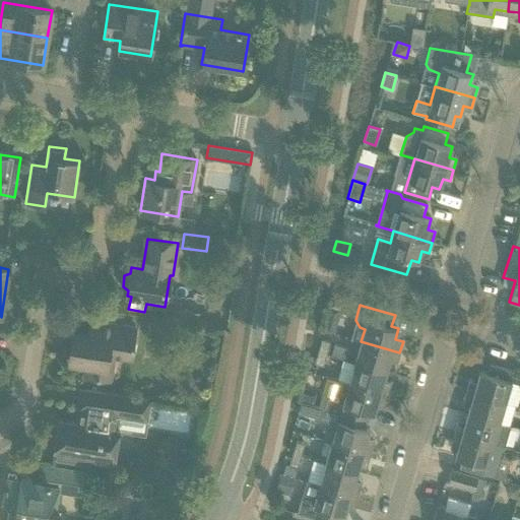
[(337,321),(325,318),(322,329),(333,333),(337,321)]
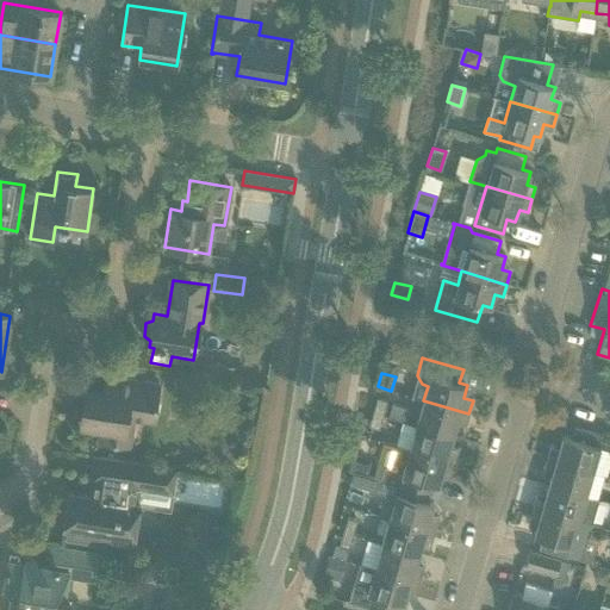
[(154,421),(160,384),(107,375),(105,392),(86,388),(80,424),(101,428),(99,442),(123,446),(128,416),(154,421)]
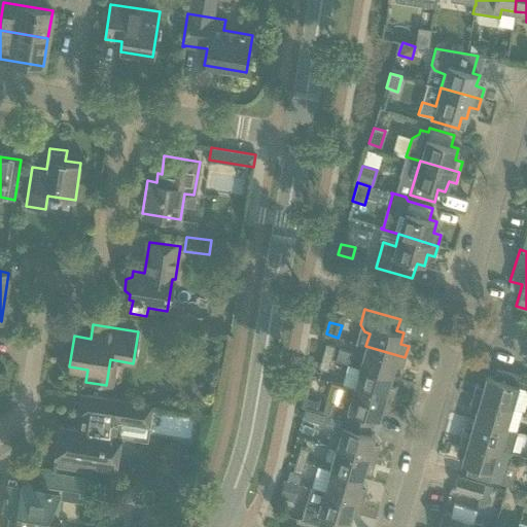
[(335,346),(325,344),(322,356),(330,359),(335,346)]
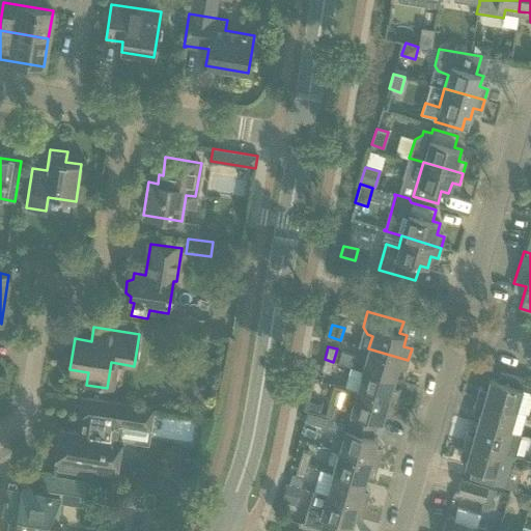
[(368,348),(362,370),(394,380),(397,368),(406,370),(408,360),(368,348)]
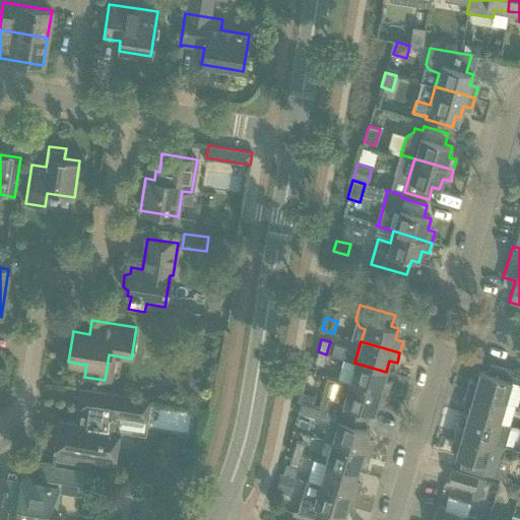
[(345,360),(348,348),(334,344),(331,355),(345,360)]
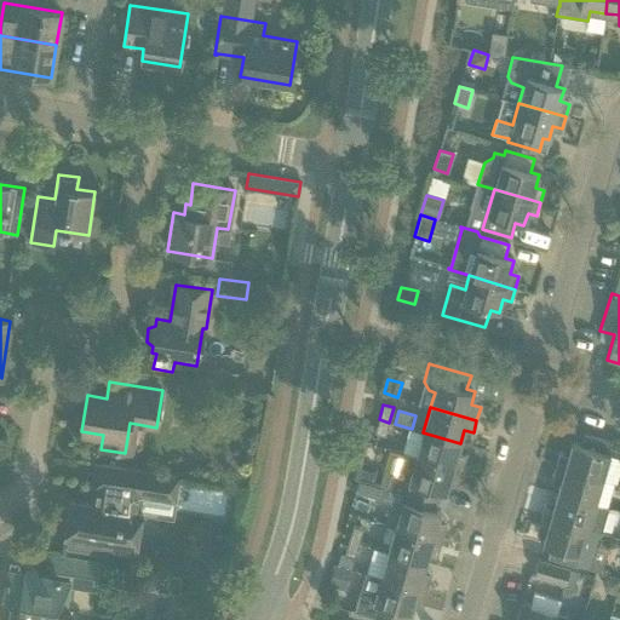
[(379,419),(377,426),(374,434),(385,436),(389,423),(379,419)]
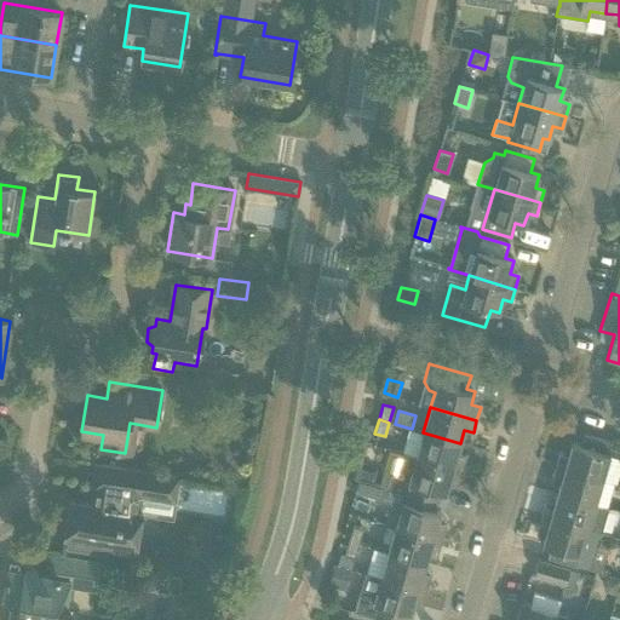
[(423,432),(415,457),(461,471),(465,458),(457,455),(460,443),(423,432)]
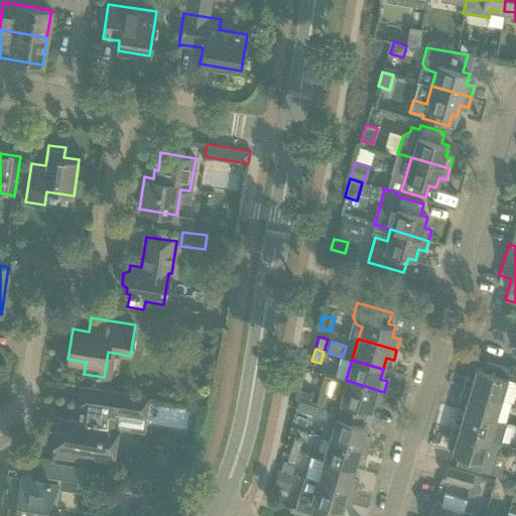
[(515,377),(515,370),(486,361),(483,370),(476,368),(473,379),(466,377),(462,388),(501,399),(507,379),(515,381),(515,377)]
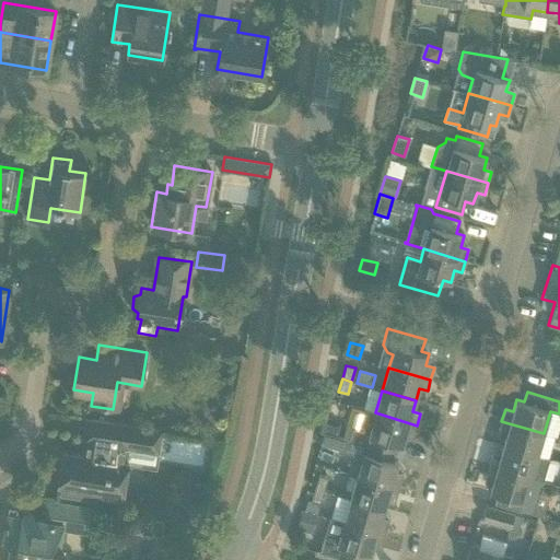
[(417,426),(375,412),(366,410),(361,430),(352,428),(349,440),(395,453),(397,444),(403,445),(406,434),(413,436),(417,426)]
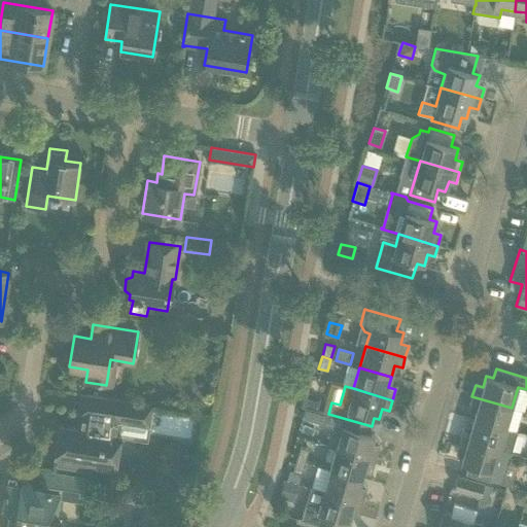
[(61,425),(56,456),(58,457),(56,466),(91,471),(93,462),(98,463),(97,466),(116,469),(121,435),(118,434),(120,421),(149,426),(153,405),(82,393),(78,415),(81,416),(79,428),(61,425)]
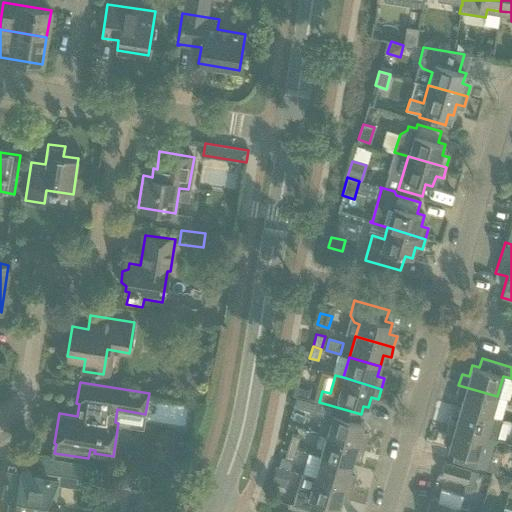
[(308,388),(296,385),(294,393),(306,396),(308,388)]
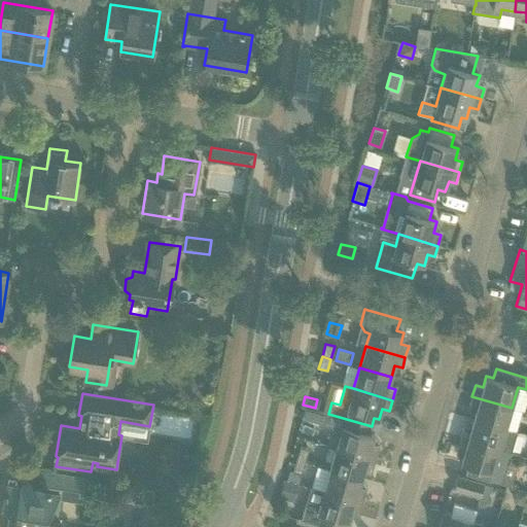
[(512,408),(471,396),(469,407),(477,409),(473,419),(505,429),(512,408)]
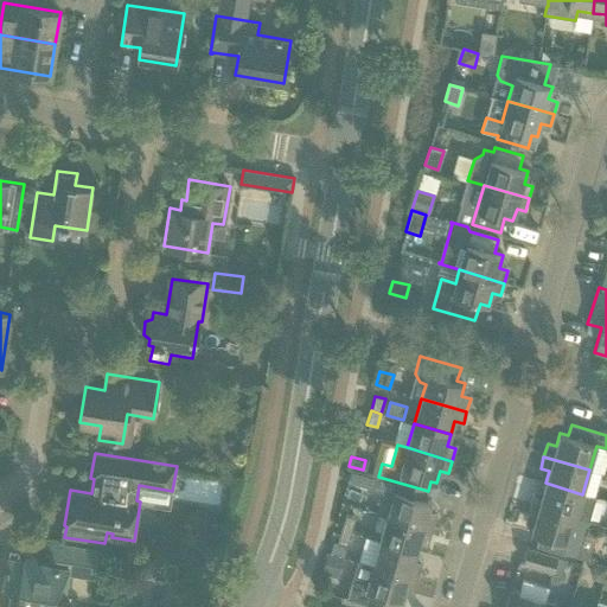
[(428,491),(378,477),(375,489),(383,491),(377,513),(387,516),(433,529),(436,517),(427,513),(430,502),(426,499),(428,491)]
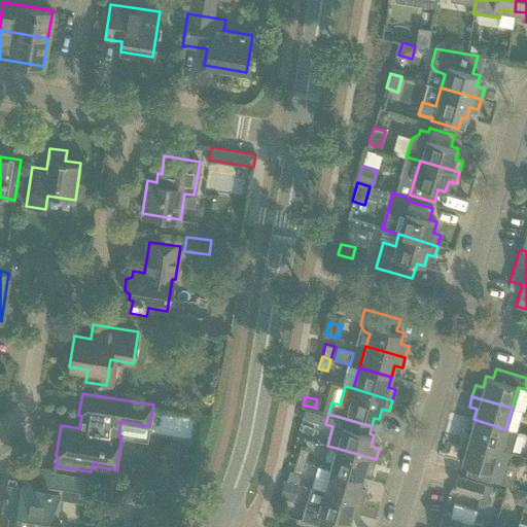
[(462,427),(459,438),(499,450),(510,453),(511,454),(517,432),(516,431),(505,429),(473,419),(471,427),(470,430),(462,427)]
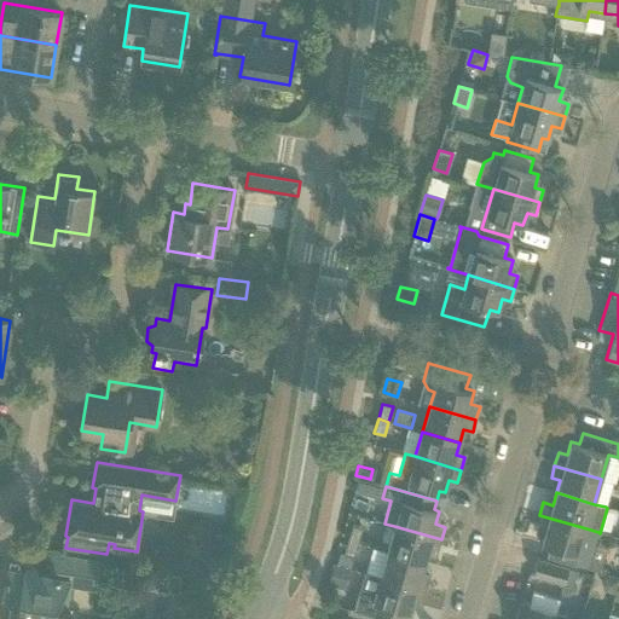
[(539,515),(536,527),(545,530),(543,537),(542,543),(549,545),(565,550),(562,561),(576,565),(588,568),(599,532),(586,528),(539,515)]
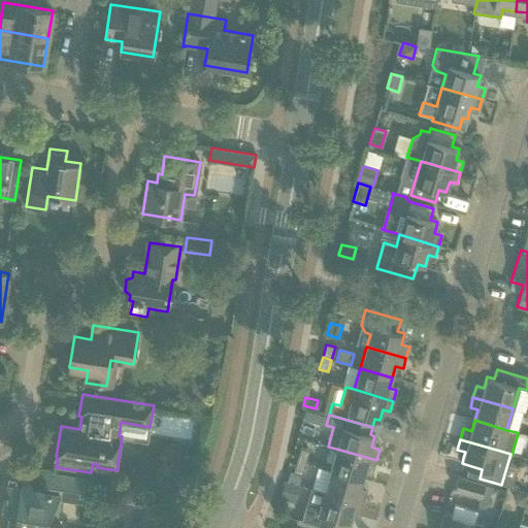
[(300,448),(297,458),(296,461),(305,463),(309,451),(300,448)]
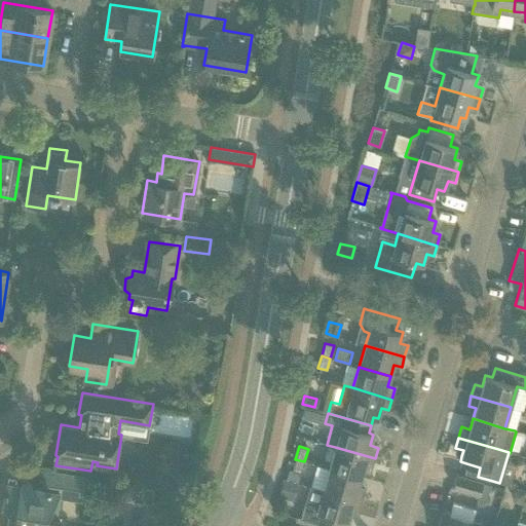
[(375,458),(335,447),(329,468),(361,478),(364,466),(372,468),(375,458)]
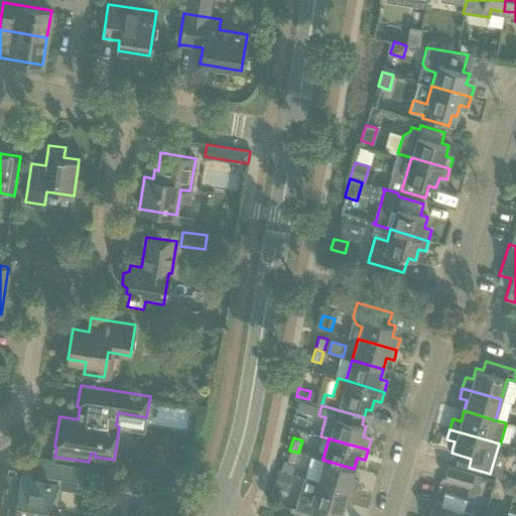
[(289,450),(286,462),(283,461),(281,470),(292,473),(298,453),(289,450)]
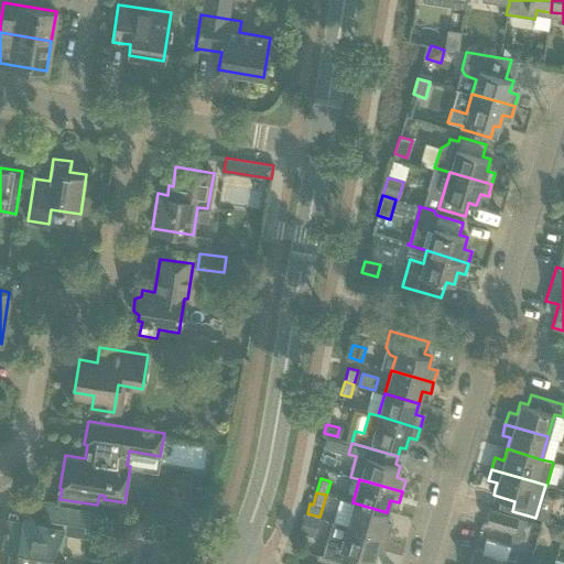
[(188,500),(181,524),(198,527),(205,506),(188,500)]
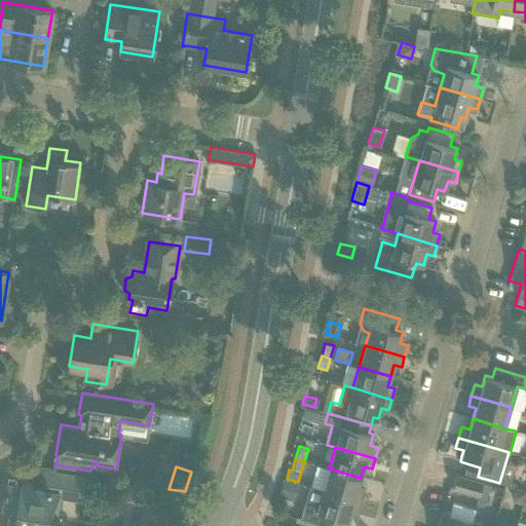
[(329,468),(323,490),(362,501),(366,490),(358,488),(361,478),(329,468)]
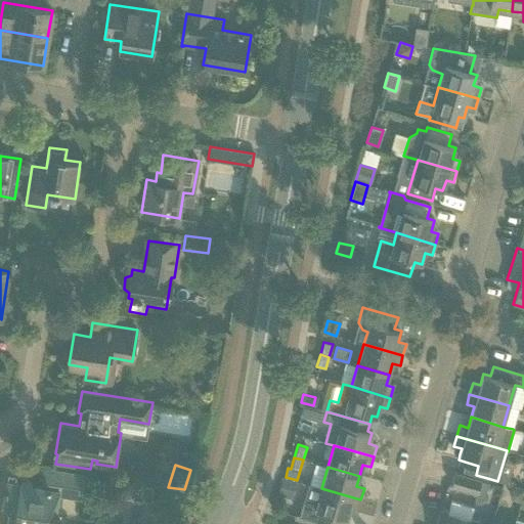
[(7,480),(2,508),(9,509),(6,523),(58,523),(60,516),(55,515),(58,496),(87,500),(91,476),(42,468),(39,486),(31,484),(31,482),(30,479),(27,477),(23,478),(20,481),(20,482),(7,480)]
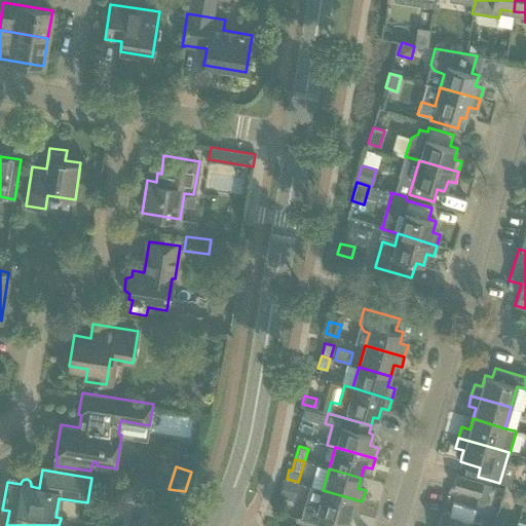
[(456,475),(452,488),(479,495),(483,483),(456,475)]
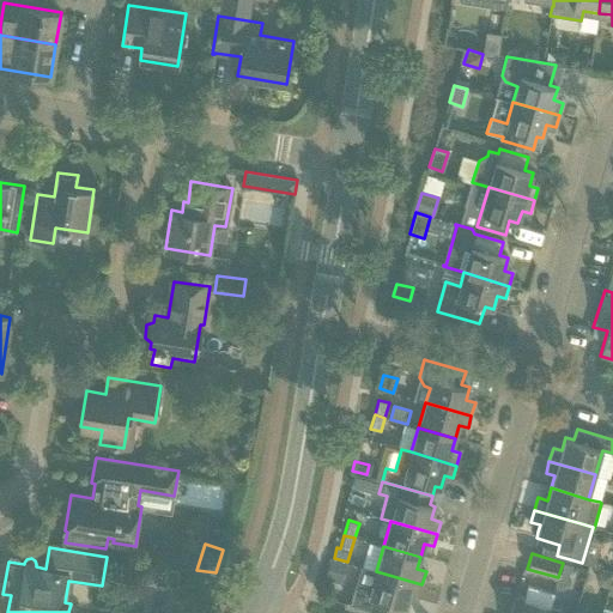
[(331,559),(325,580),(343,584),(347,564),(331,559)]
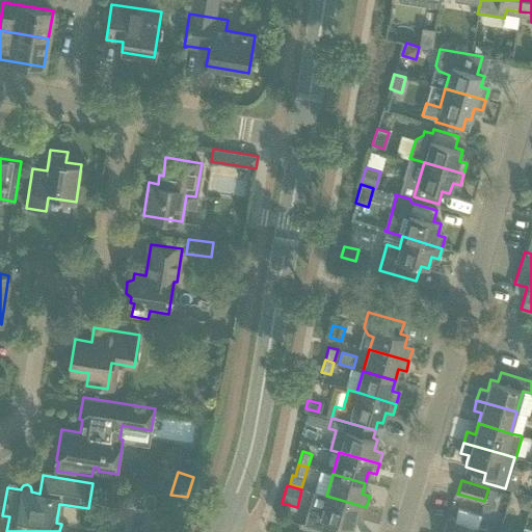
[(488,488),(484,501),(482,509),(488,511),(497,490),(488,488)]
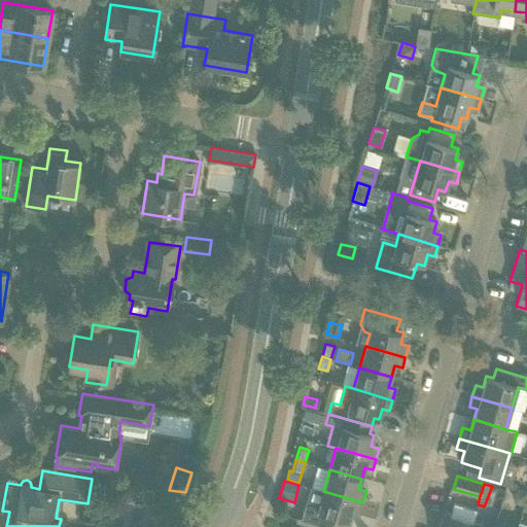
[(514,489),(512,497),(516,503),(523,505),(526,493),(514,489)]
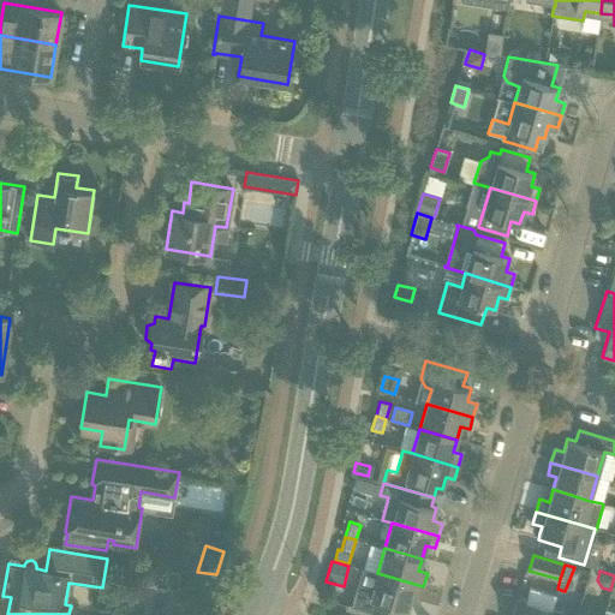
[(357,583),(351,607),(380,614),(398,614),(400,607),(407,609),(411,596),(419,598),(423,586),(377,573),(372,587),(357,583)]
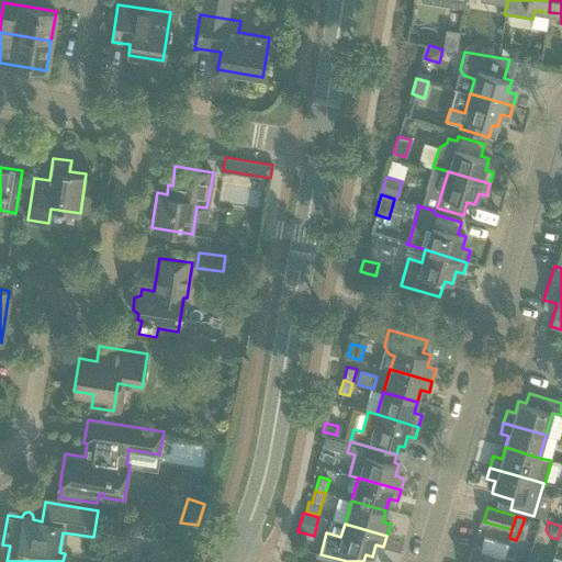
[(472,547),(467,561),(502,561),(503,561),(505,557),(472,547)]
